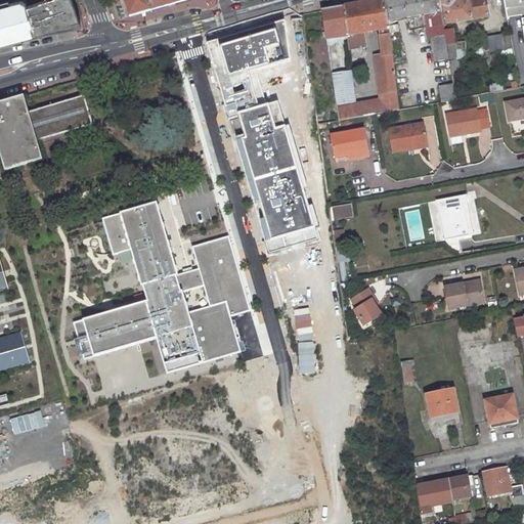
[(25,5),(23,0),(19,0),(0,5),(0,36),(32,28),(25,5)]
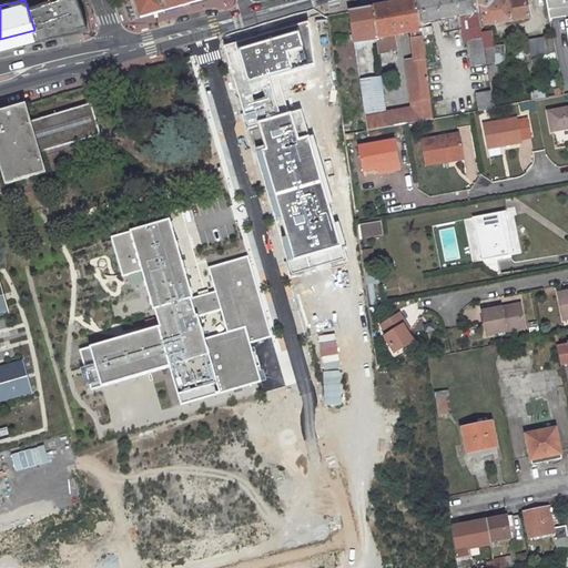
[(37,38),(83,27),(73,0),(43,0),(27,6),(34,30),(36,34),(37,38)]
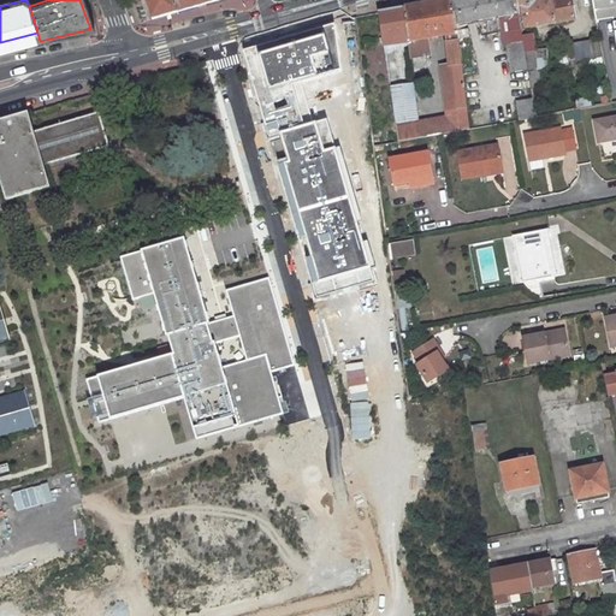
[(147,0),(153,18),(219,0),(147,0)]
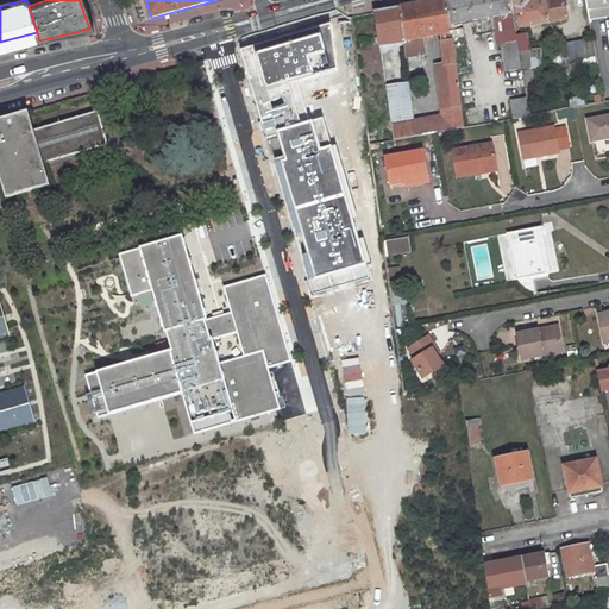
[(426,55),(424,41),(439,38),(452,36),(452,29),(446,0),(443,0),(399,8),(402,37),(403,44),(405,58),(426,55)]
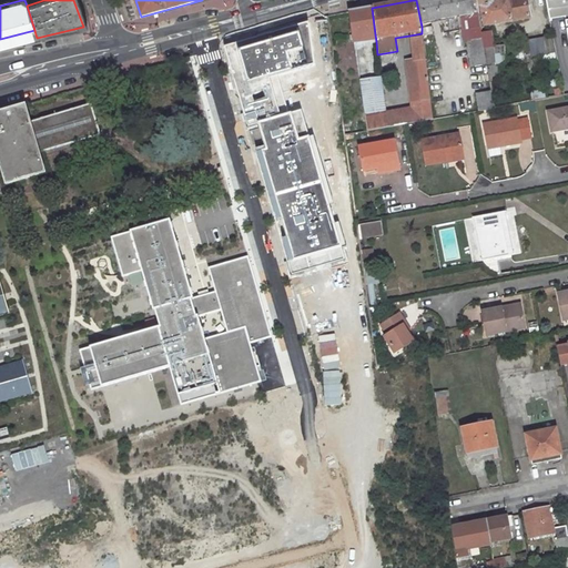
[(472,40),(468,41),(473,67),(486,64),(480,32),(477,7),(475,0),(416,0),(422,27),(430,26),(430,19),(440,18),(443,31),(458,29),(456,14),(466,13),(472,40)]
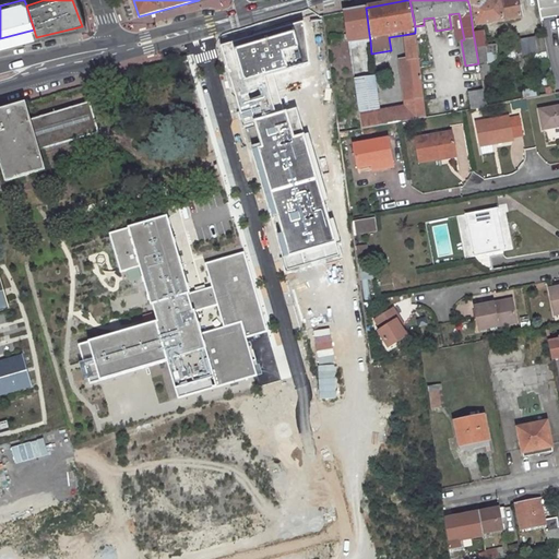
[(484,0),(467,0),(470,7),(472,7),(476,26),(520,19),(516,0),(498,0),(485,2),(484,0)]
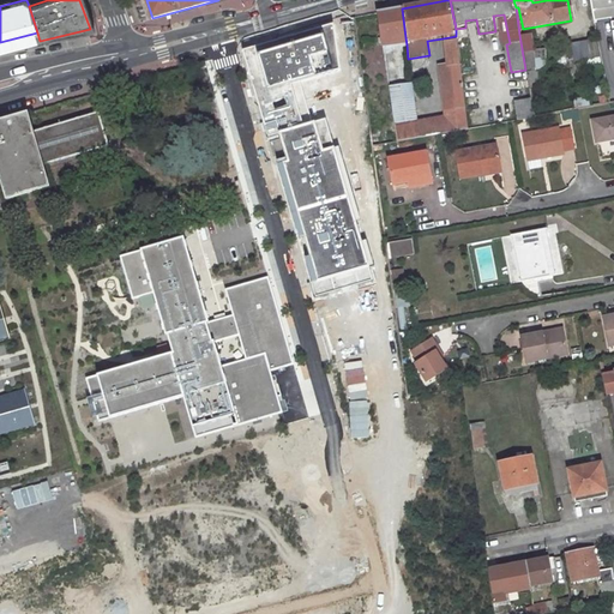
[(613,0),(584,0),(589,28),(606,25),(613,84),(613,0)]
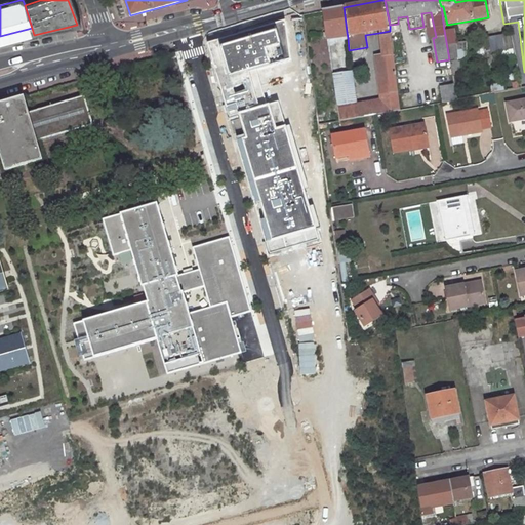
[(344,7),(323,10),(327,35),(347,32),(344,7)]
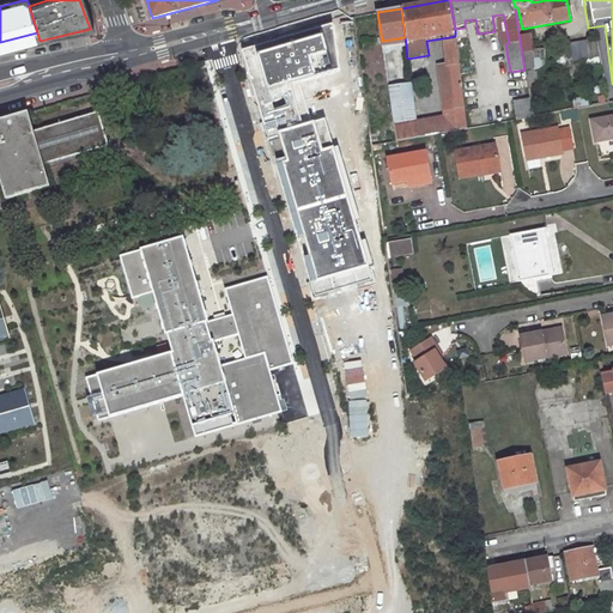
[(0,42),(0,49),(36,42),(35,38),(38,37),(37,32),(0,42)]
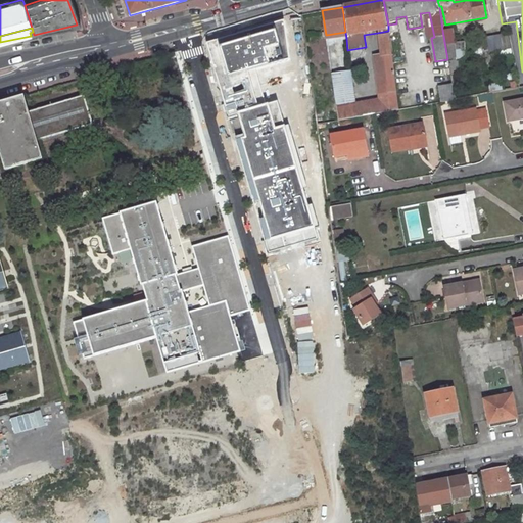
[(452,29),(442,30),(447,59),(450,76),(461,74),(459,65),(464,64),(463,58),(466,57),(463,41),(455,42),(452,29)]
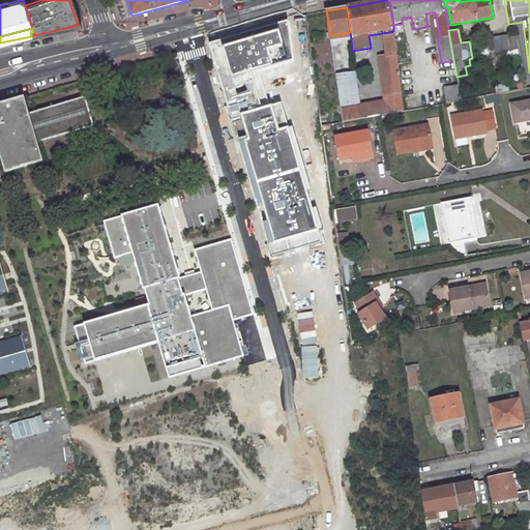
[(383,100),(360,105),(362,119),(380,116),(404,111),(393,31),(382,33),(385,55),(379,56),(383,100)]
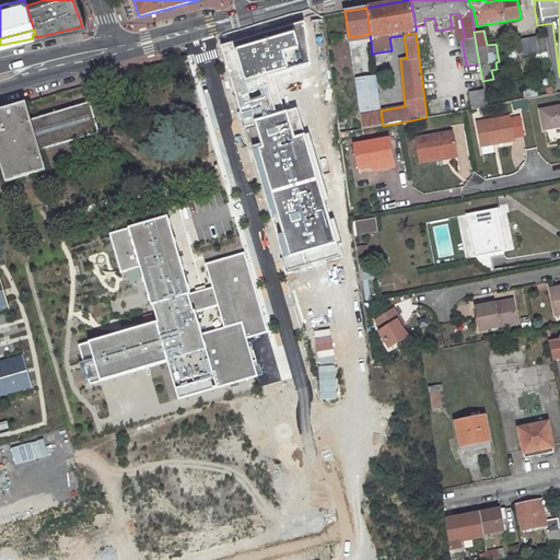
[(294,34),(236,50),(245,81),(303,65),(294,34)]
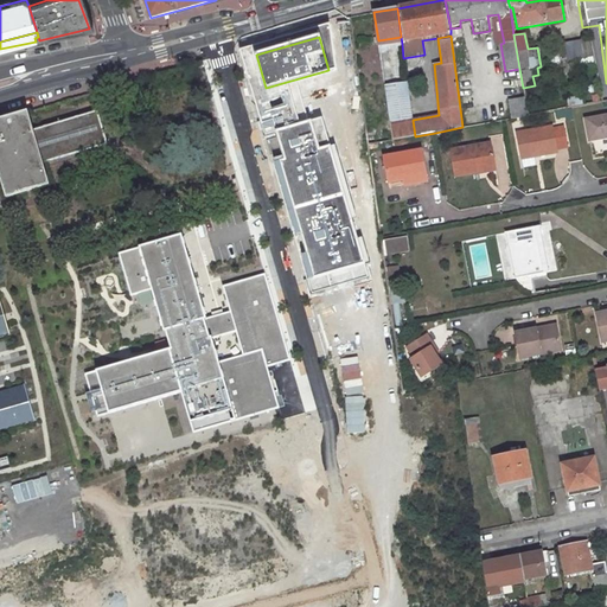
[(401,37),(378,40),(378,46),(402,44),(401,37)]
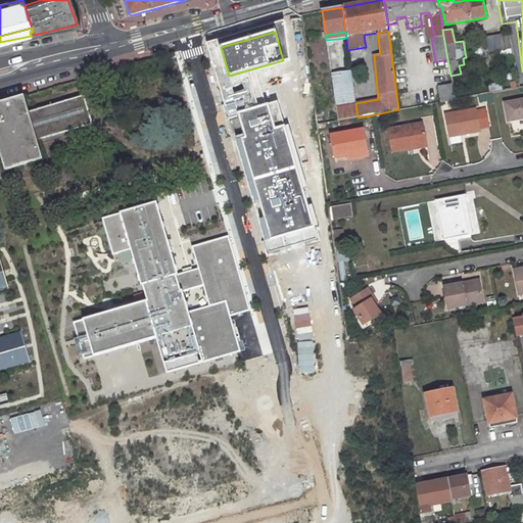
[(498,34),(477,38),(479,52),(501,49),(498,34)]
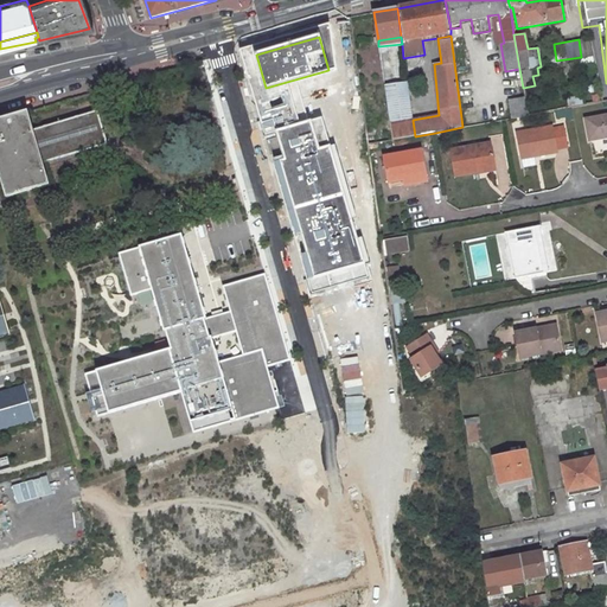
[(384,48),(387,80),(400,80),(398,46),(384,48)]
